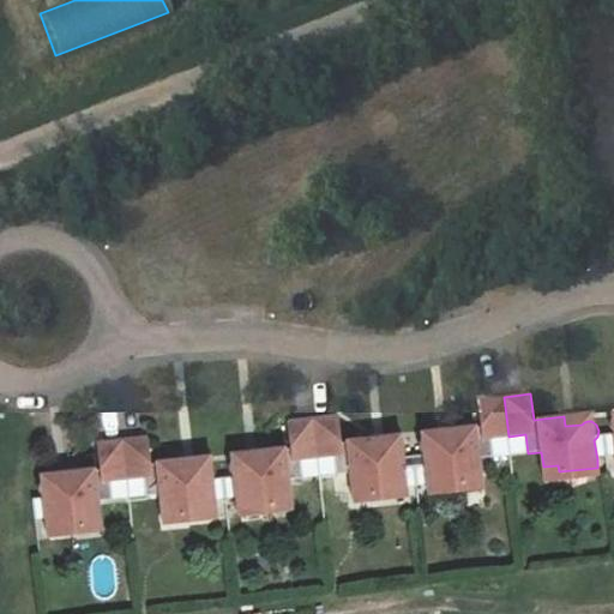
[(429,440),(422,443),(420,449),(423,458),(426,459),(429,479),(431,487),(467,482),(467,476),(481,474),(480,459),(494,457),(492,439),(509,437),(504,397),(479,399),(482,427),(452,431),(453,440),(435,443),(432,441),(429,440)]
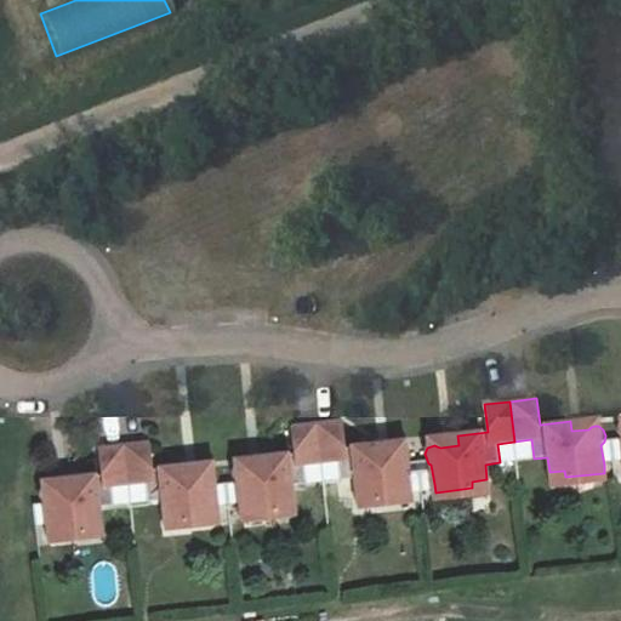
[(596,419),(570,421),(571,431),(588,429),(591,427),(594,426),(598,426),(596,419)]
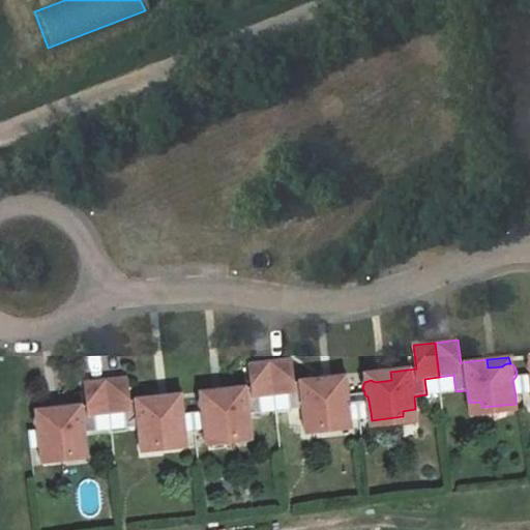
[(293,358),(270,361),(274,395),(290,393),(292,410),(304,409),(305,421),(318,419),(319,425),(351,421),(351,415),(349,399),(352,395),(353,391),(352,387),(347,382),(345,382),(342,383),(340,384),(339,385),(323,387),(322,378),(296,381),(293,358)]
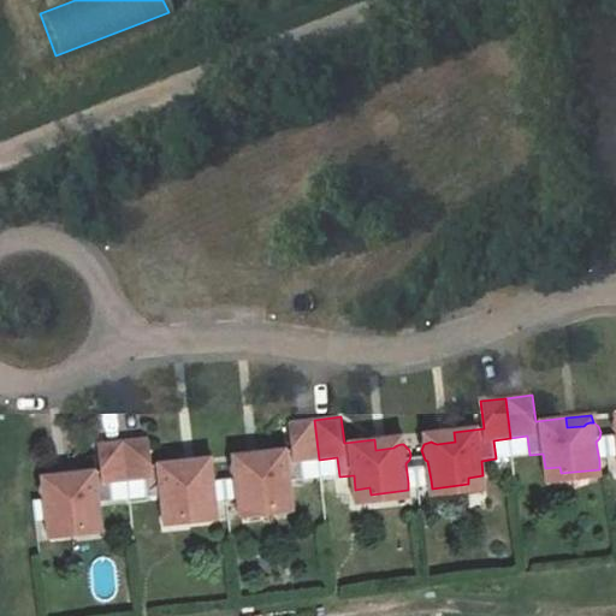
[(240,465),(232,467),(230,471),(230,478),(232,480),(236,484),(238,502),(240,510),(277,507),(277,499),(290,497),(289,483),(303,481),(301,461),(319,460),(314,420),(289,424),(291,450),(262,454),(262,463),(244,466),(243,465),(240,465)]
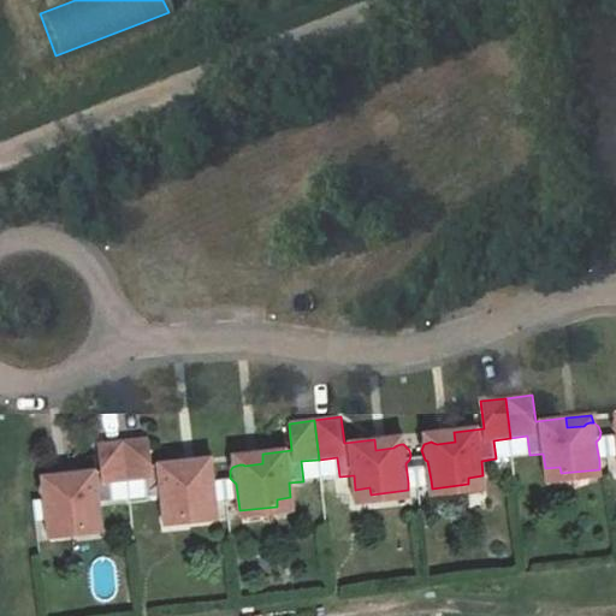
[(426,443),(424,444),(431,442),(433,443),(437,444),(455,442),(454,432),(426,436),(426,443)]
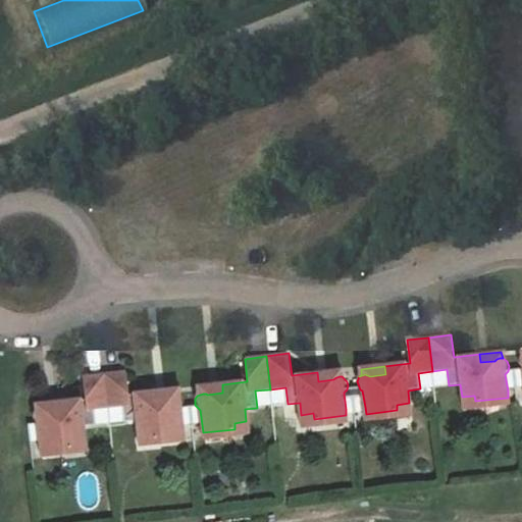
[(447,369),(432,371),(433,387),(449,385),(447,369)]
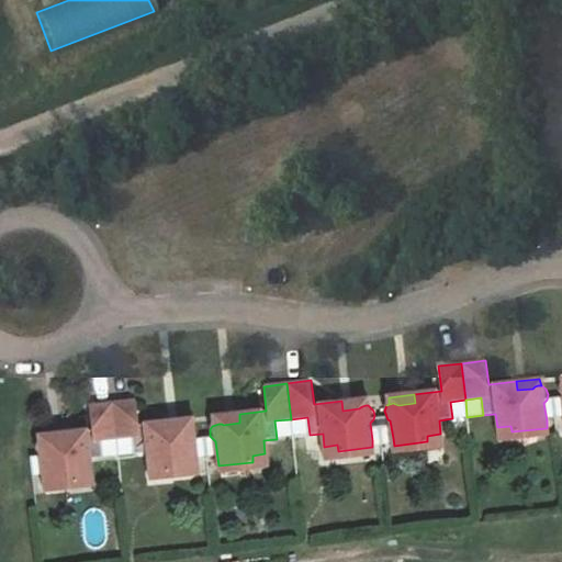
[(136,398),(113,402),(117,439),(133,437),(135,454),(147,452),(149,467),(163,464),(164,471),(198,468),(197,460),(194,442),(199,440),(200,434),(199,429),(192,426),(189,426),(187,427),(184,428),(169,430),(168,420),(139,424),(136,398)]
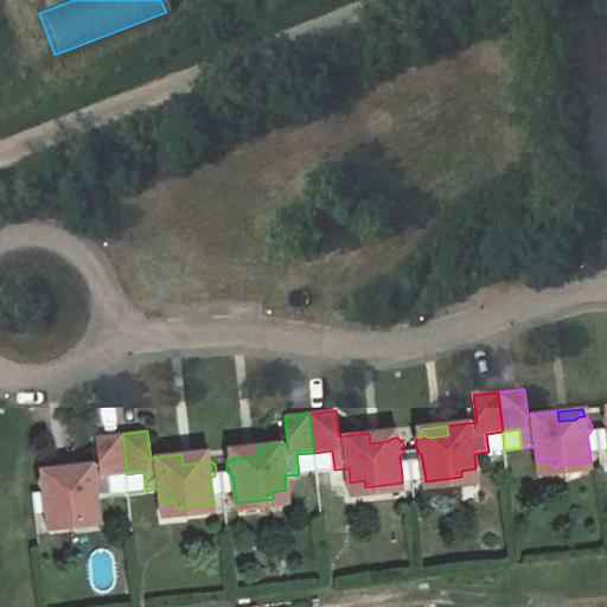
[(396,430),(369,433),(370,443),(388,441),(389,440),(391,439),(395,438),(397,438),(396,430)]
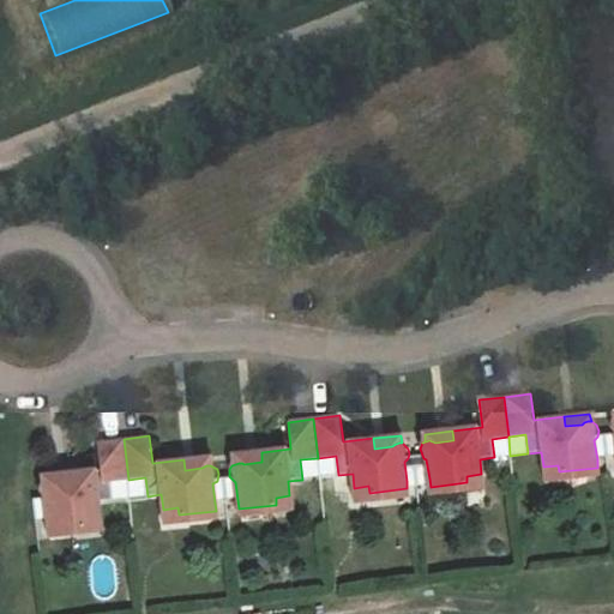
[(492,439),(494,457),(510,456),(509,437),(492,439)]
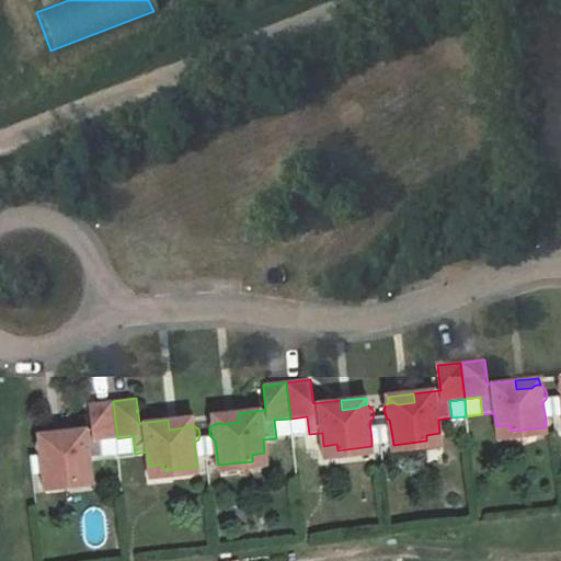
[(560,418),(560,400),(551,401),(554,420),(560,418)]
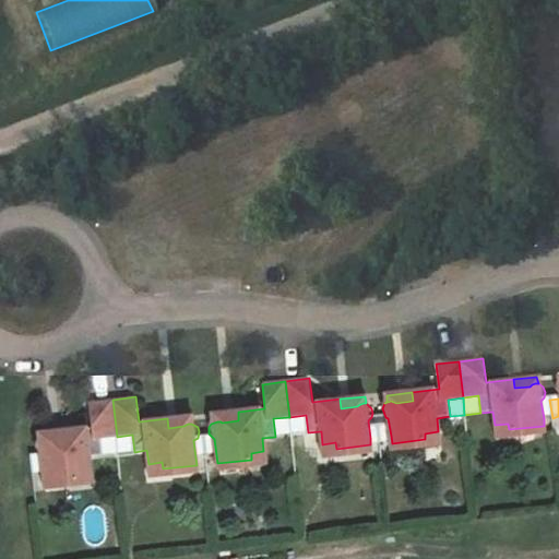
[(93,428),(66,431),(67,438),(50,441),(48,440),(45,439),(43,439),(40,440),(37,443),(36,449),(37,452),(43,458),(45,474),(45,482),(79,478),(79,471),(92,470),(91,456),(103,455),(100,439),(117,437),(113,400),(90,403),(93,428)]
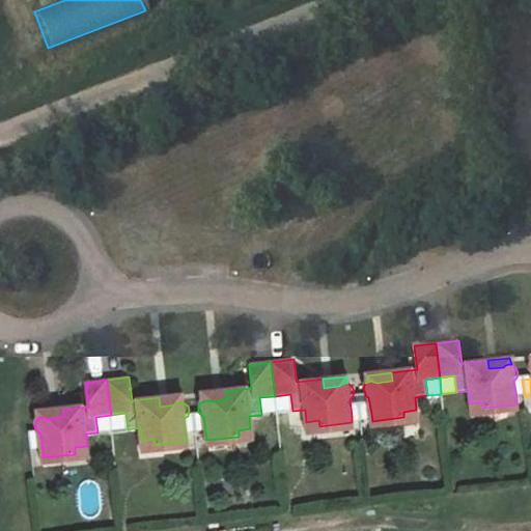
[(525,397),(522,380),(513,381),(516,397),(525,397)]
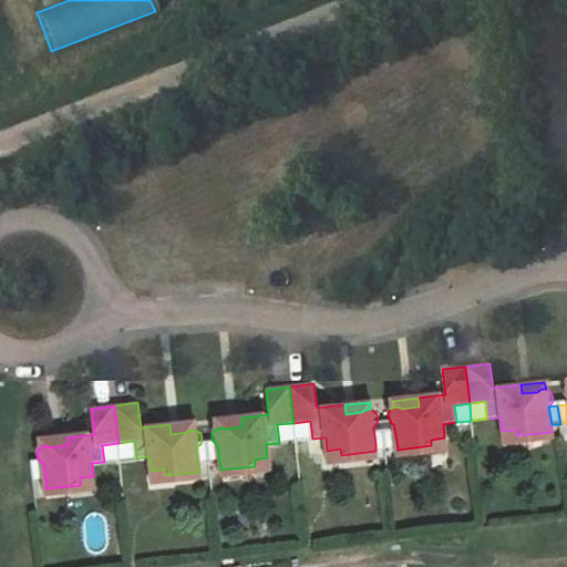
[(216,428),(214,430),(220,428),(224,428),(225,429),(241,426),(241,418),(216,421),(216,428)]
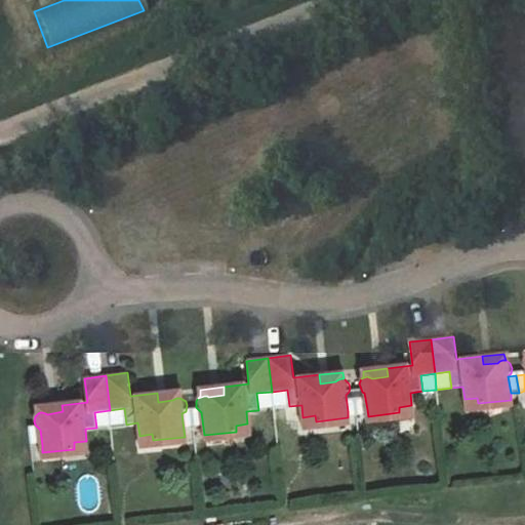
[(287,390),(272,392),(274,408),(289,406),(287,390)]
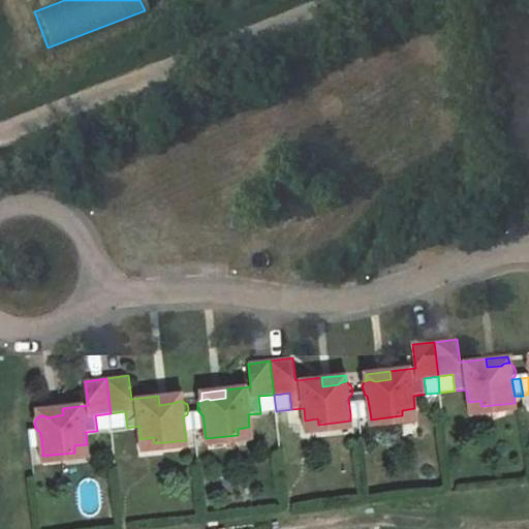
[(181,394),(158,396),(159,405),(174,403),(176,402),(178,401),(181,401),(181,394)]
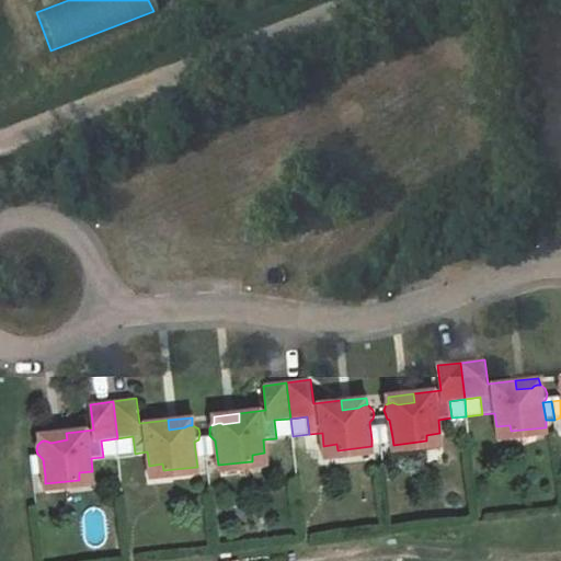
[(274,420),(276,438),(293,436),(290,419),(274,420)]
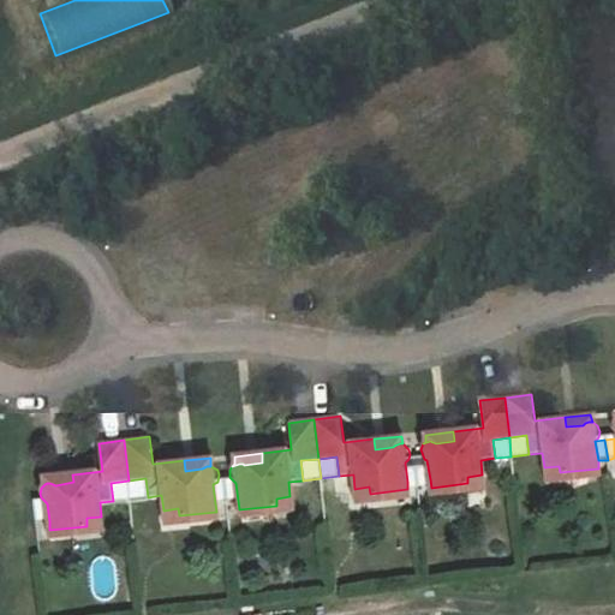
[(430,479),(427,460),(415,461),(417,481),(430,479)]
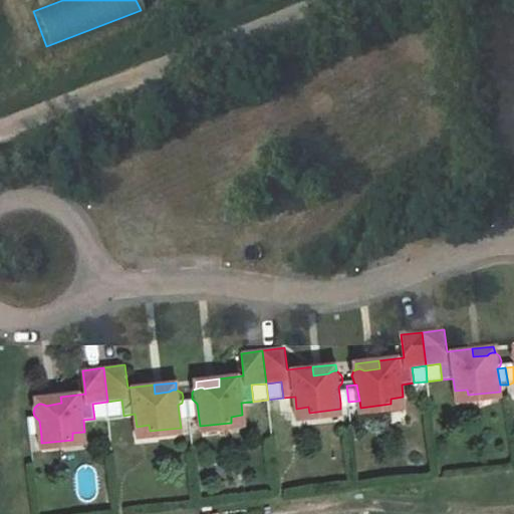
[(348,402),(346,386),(338,387),(340,403),(348,402)]
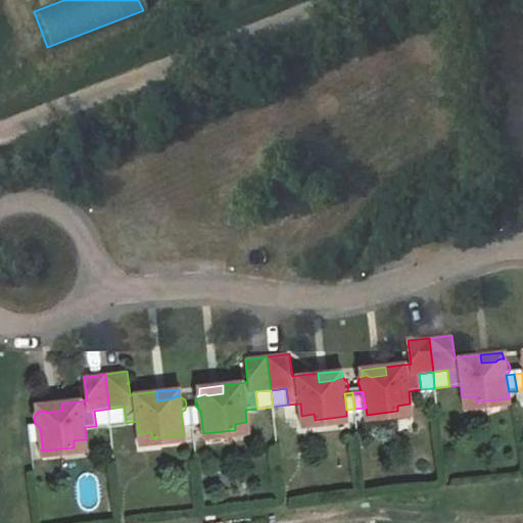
[(475,396),(463,397),(465,410),(510,405),(509,398),(476,401),(475,396)]
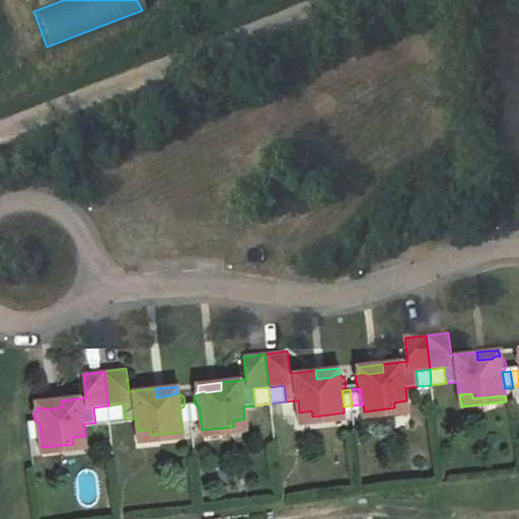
[(38,403),(38,409),(40,408),(42,408),(45,409),(47,410),(62,406),(61,400),(38,403)]
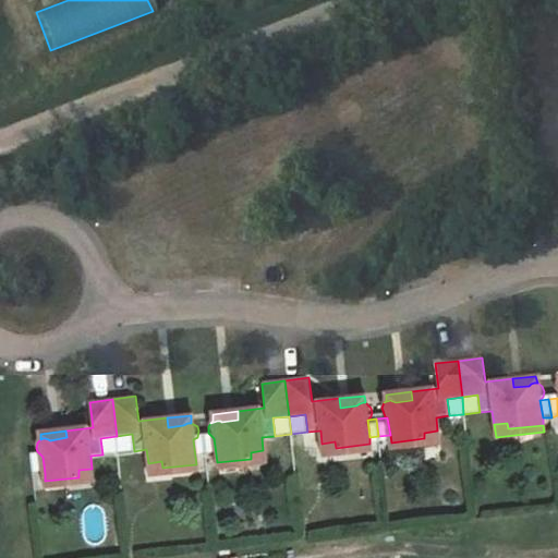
[(438,444),(437,431),(424,433),(424,438),(391,443),(391,450),(438,444)]
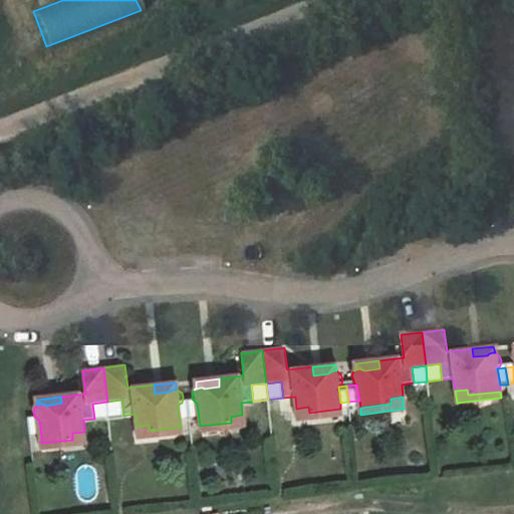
[(121,400),(107,402),(109,417),(123,416),(121,400)]
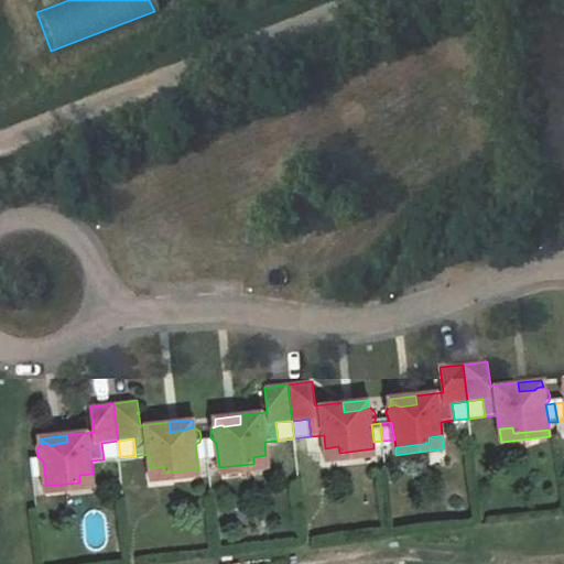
[(120,457),(118,441),(101,443),(104,459),(120,457)]
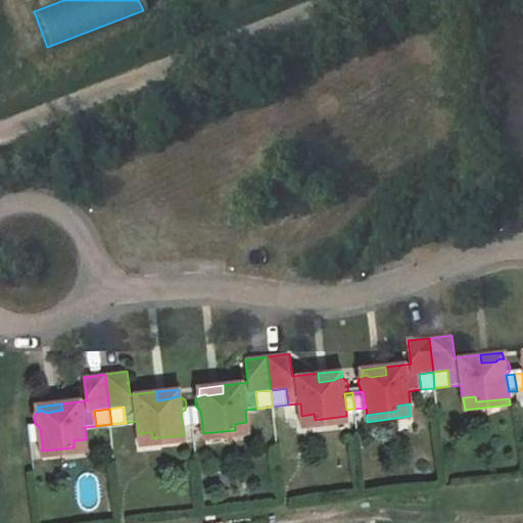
[(200,411),(191,412),(193,427),(202,426),(200,411)]
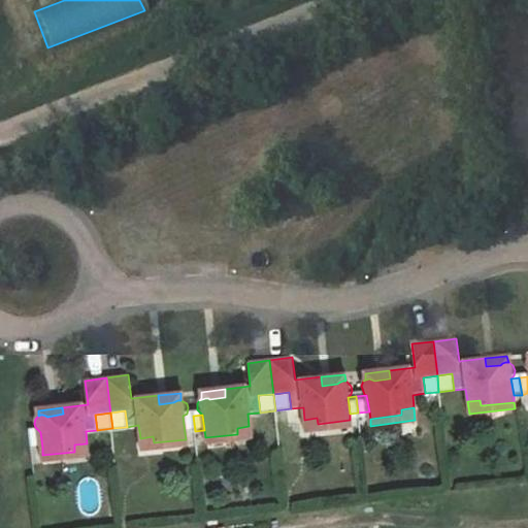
[(195,431),(193,416),(183,416),(185,432),(195,431)]
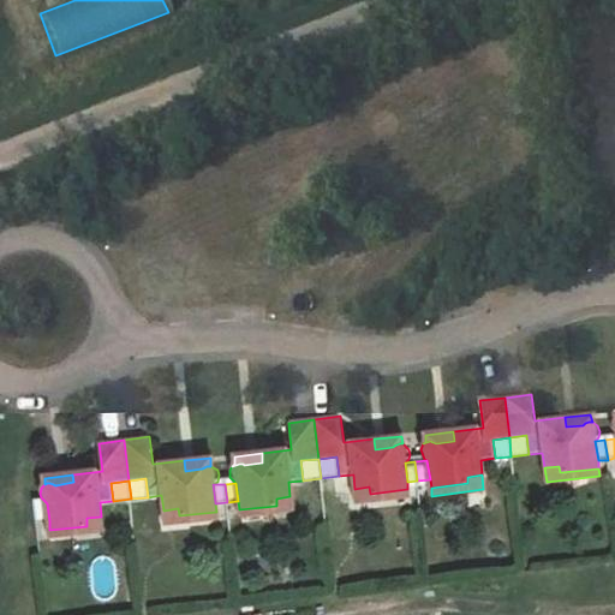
[(408,497),(407,489),(370,494),(369,487),(354,489),(357,503),(408,497)]
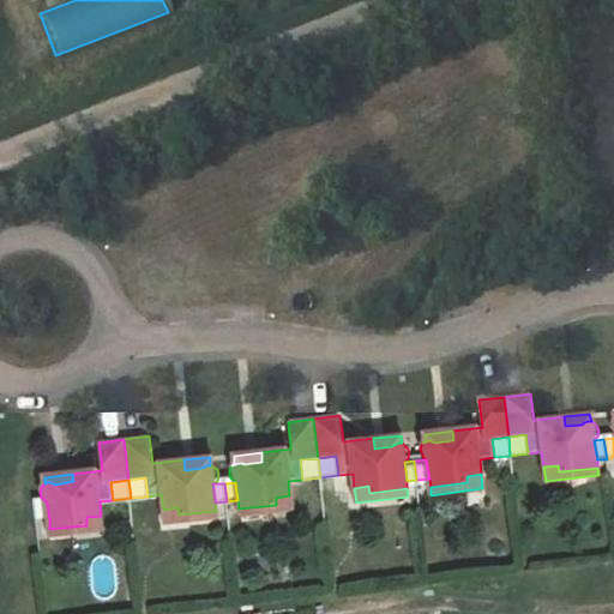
[(292,512),(289,495),(276,498),(276,505),(239,509),(240,517),(292,512)]
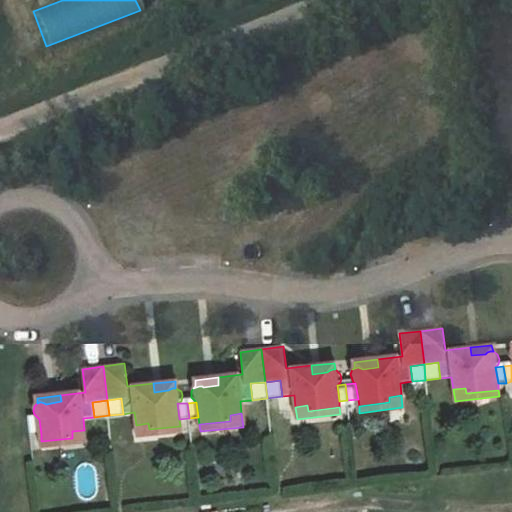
[(31,435),(41,434),(39,419),(30,420),(31,435)]
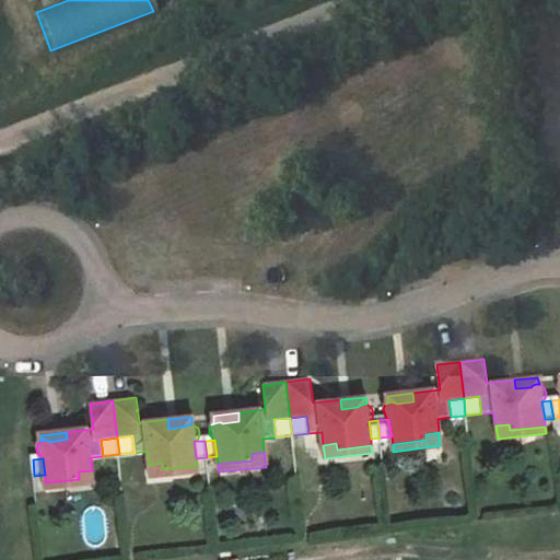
[(162,463),(149,465),(151,479),(198,474),(197,466),(163,469),(162,463)]
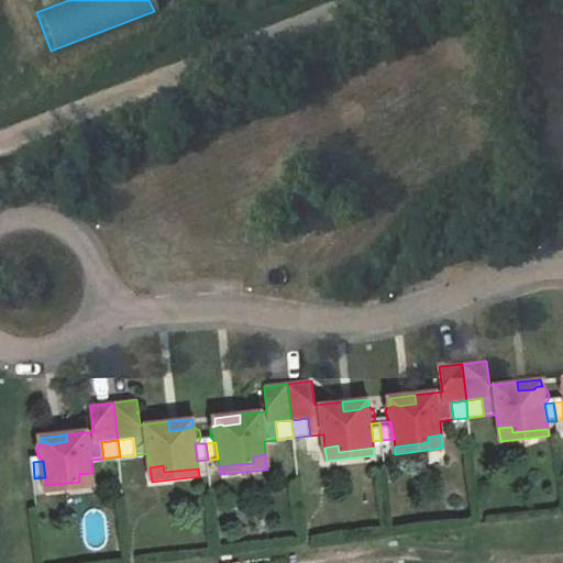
[(94,487),(92,473),(79,474),(79,482),(45,485),(46,493),(94,487)]
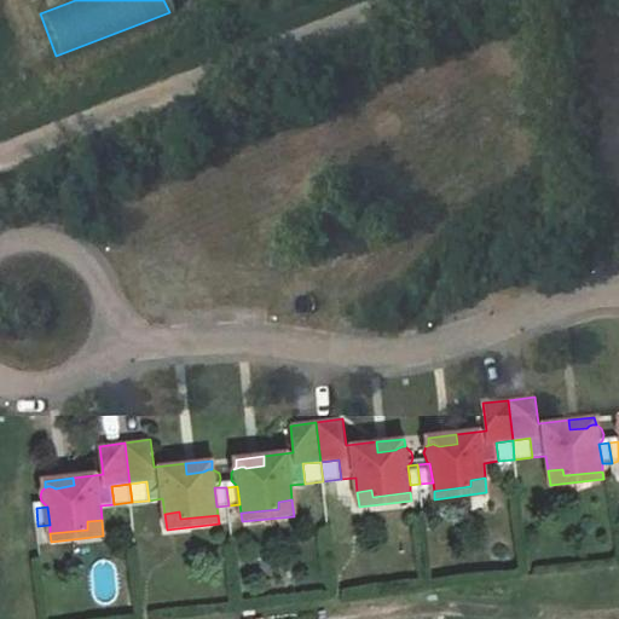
All buildings are outlined.
